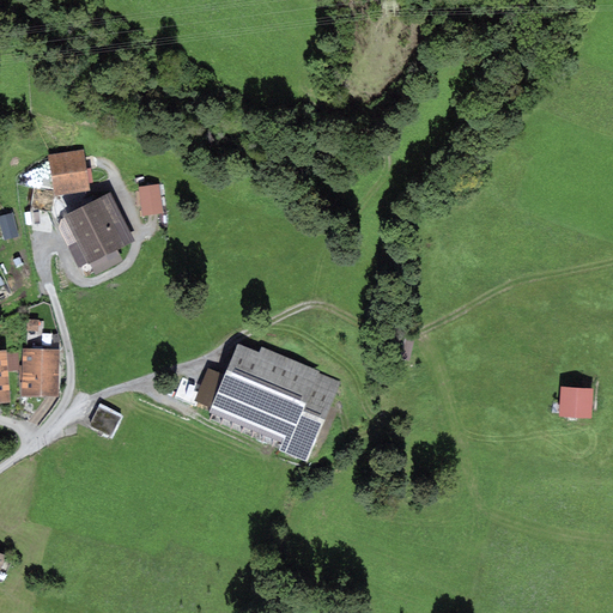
[(84,150),(48,155),(55,196),(90,190),(89,183),(93,183),(91,169),(87,169),(84,150)]
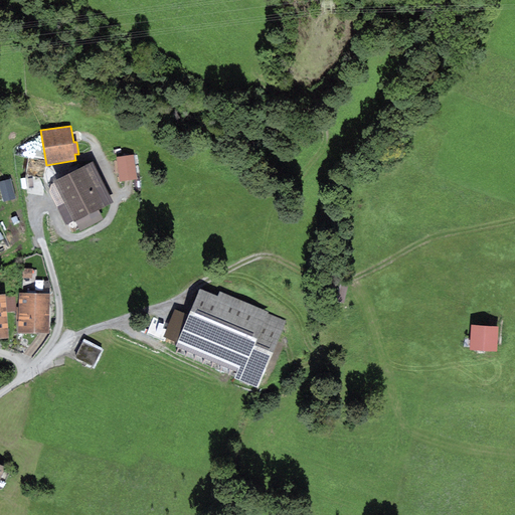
[(134,155),(117,157),(120,181),(138,179),(134,155)]
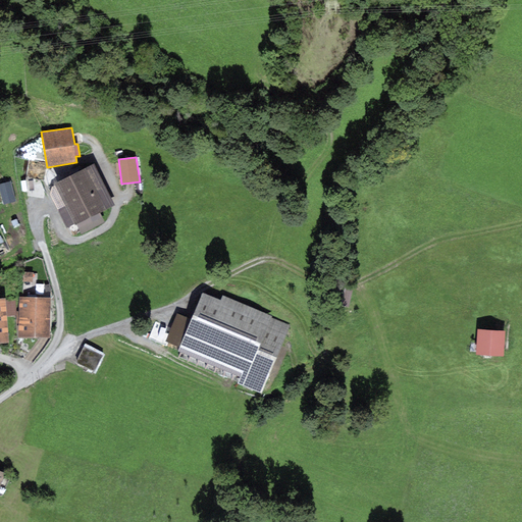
[(94,164),(54,184),(65,206),(57,210),(66,229),(76,224),(82,235),(105,223),(100,213),(115,205),(94,164)]
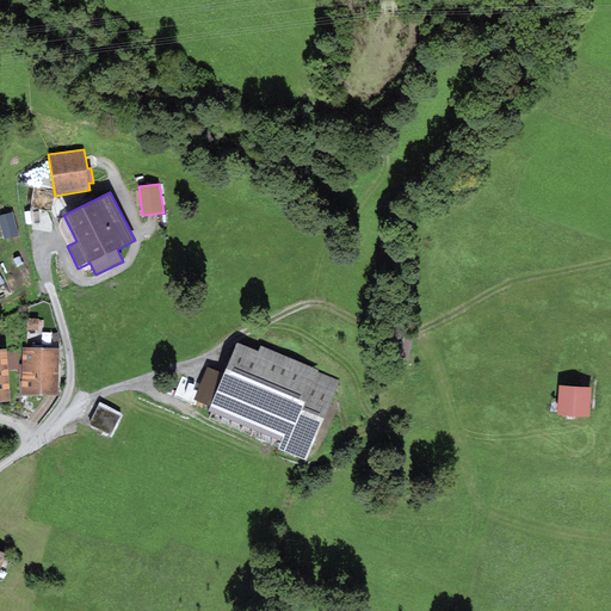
[(13,213),(0,215),(0,224),(4,240),(19,236),(13,213)]
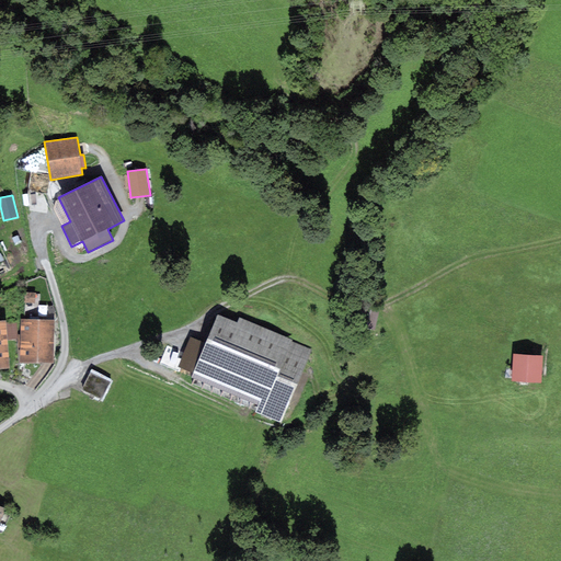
[(375,330),(379,312),(363,308),(358,325),(375,330)]
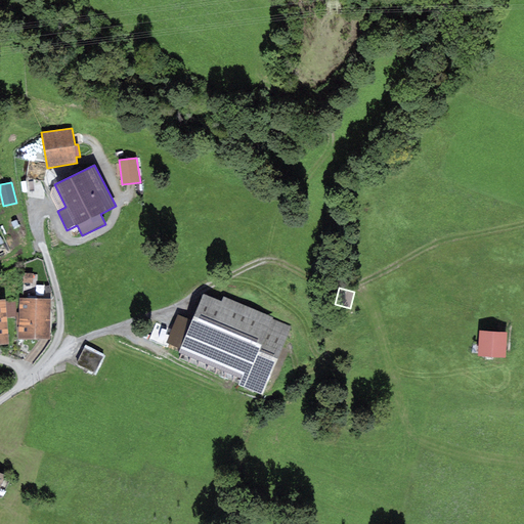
[(221,301),(203,294),(191,319),(179,349),(178,352),(242,379),(238,385),(262,395),(292,326),(272,318),(273,317),(223,296),(221,301)]
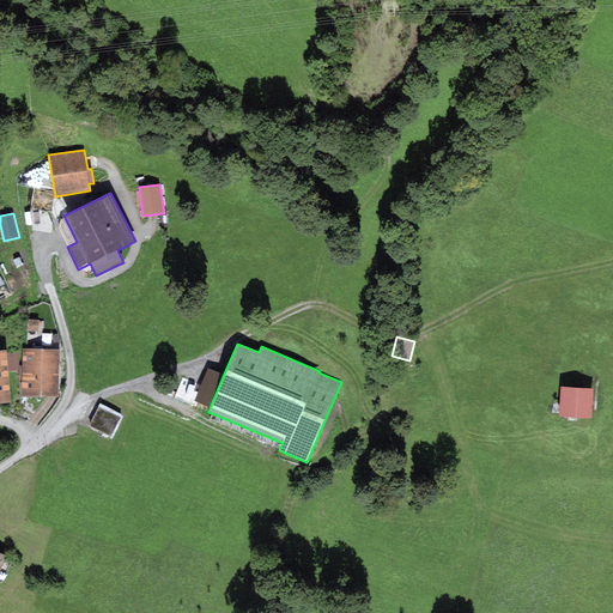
[(59,351),(23,350),(22,396),(58,398),(59,351)]
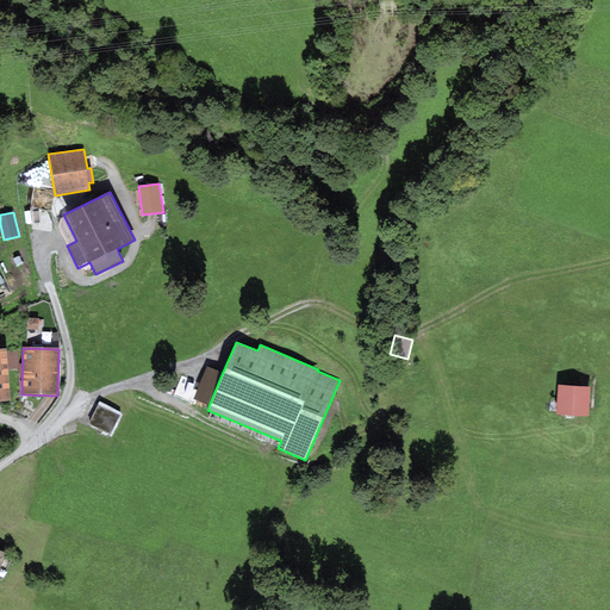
[(19,350),(7,350),(7,365),(8,369),(20,368),(19,350)]
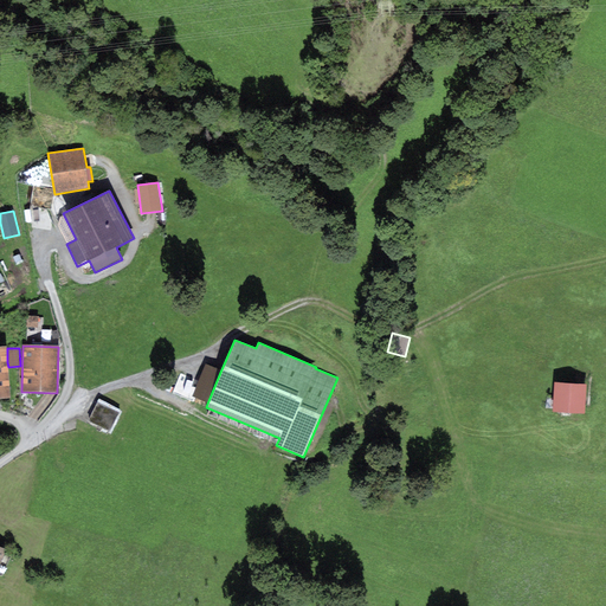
[(194,398),(207,404),(221,369),(206,363),(199,382),(192,397),(194,398)]
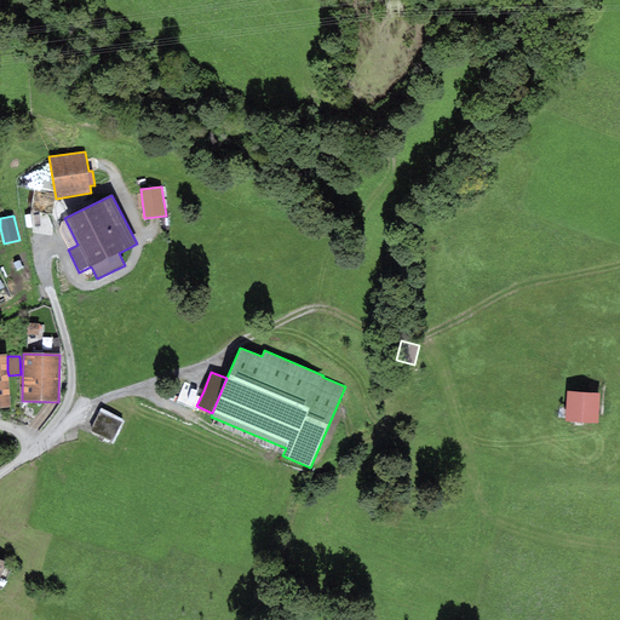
[(9,386),(0,386),(0,407),(11,407),(9,386)]
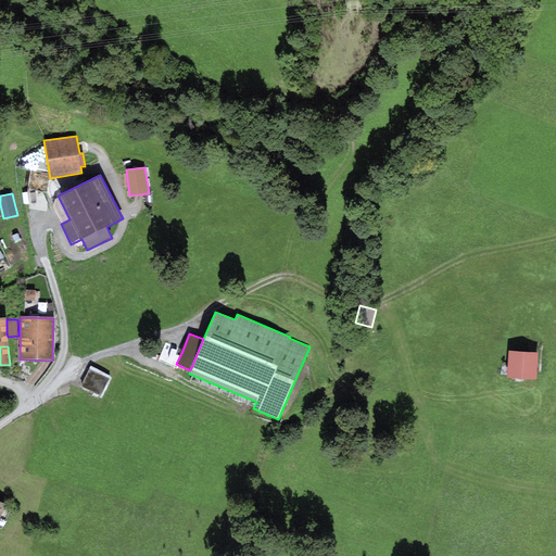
[(538,352),(508,351),(507,377),(536,378),(538,352)]
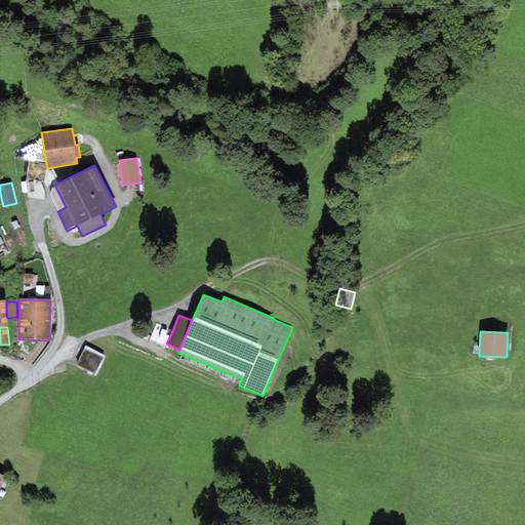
[(86,346),(76,364),(95,373),(105,356),(86,346)]
